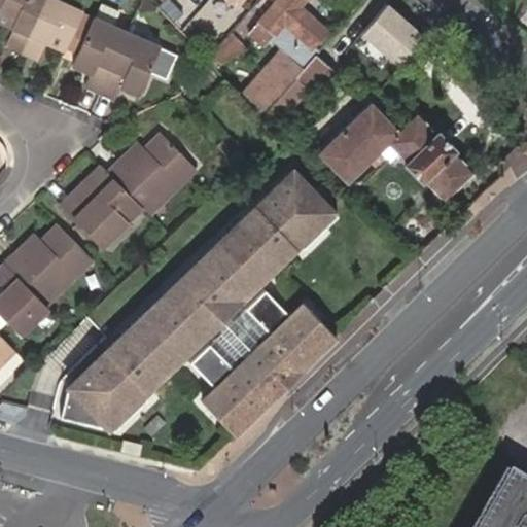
[(29,51),(50,0),(6,0),(6,3),(0,15),(0,19),(18,26),(10,44),(29,51)]
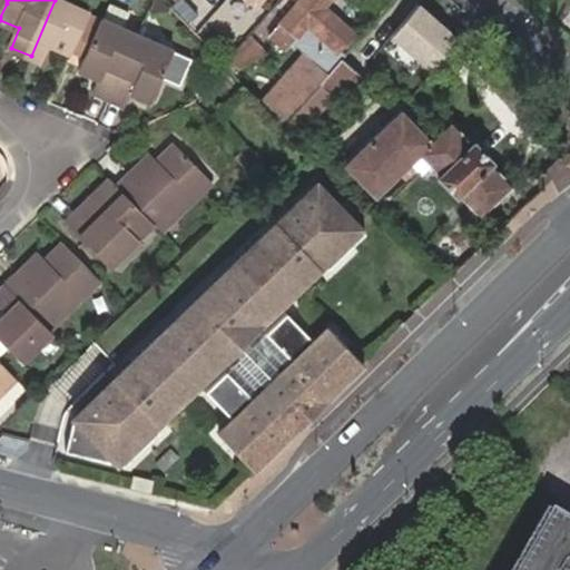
[(92,12),(66,0),(55,0),(31,56),(48,64),(56,43),(76,52),(92,12)]
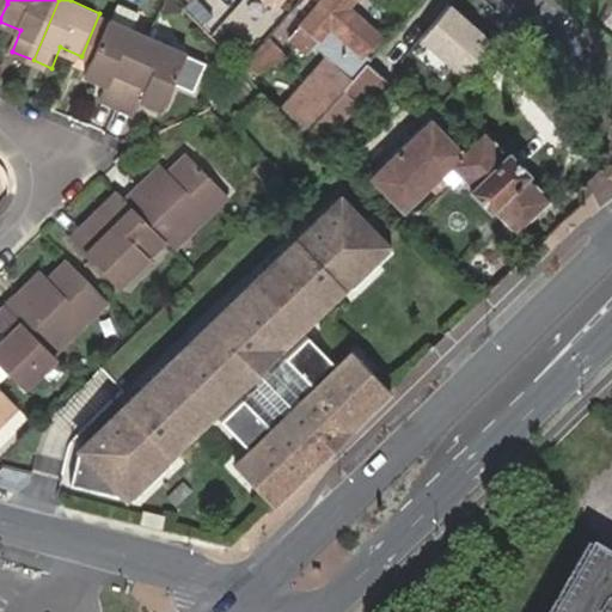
[(171,0),(170,0),(165,11),(179,8),(171,0)]
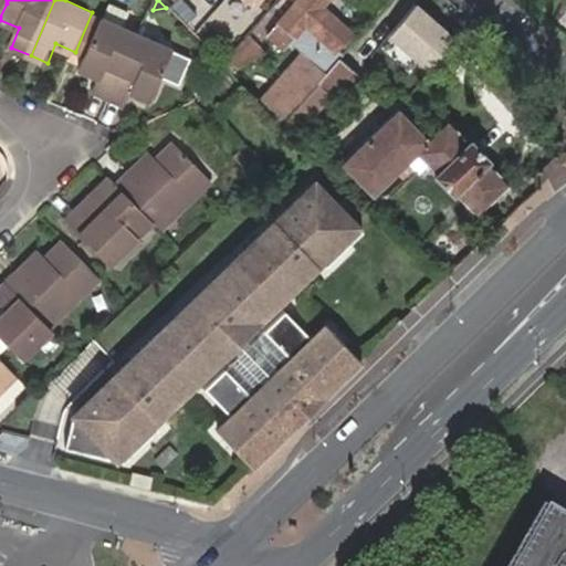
[(261,103),(283,125),(289,119),(342,56),(343,56),(337,52),(352,34),(323,8),(329,0),(300,0),(266,39),(279,50),(289,45),(302,56),(261,103)]
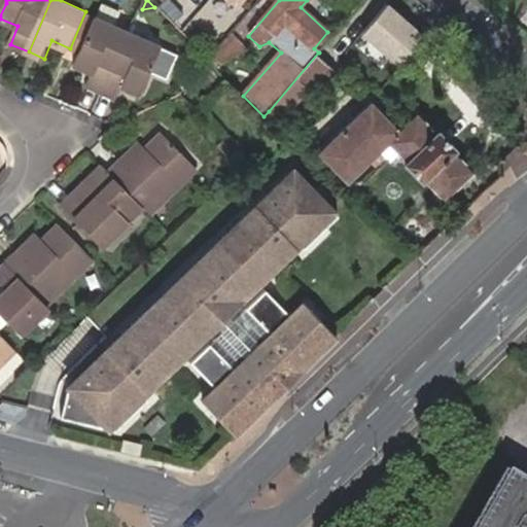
[(426,34),(387,1),(360,33),(398,66),(426,34)]
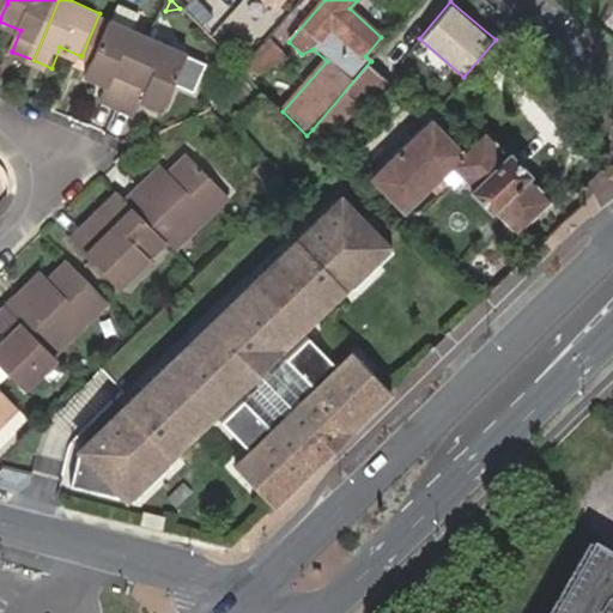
[(121,107),(149,43),(132,37),(134,30),(113,20),(89,73),(109,83),(103,98),(121,107)]
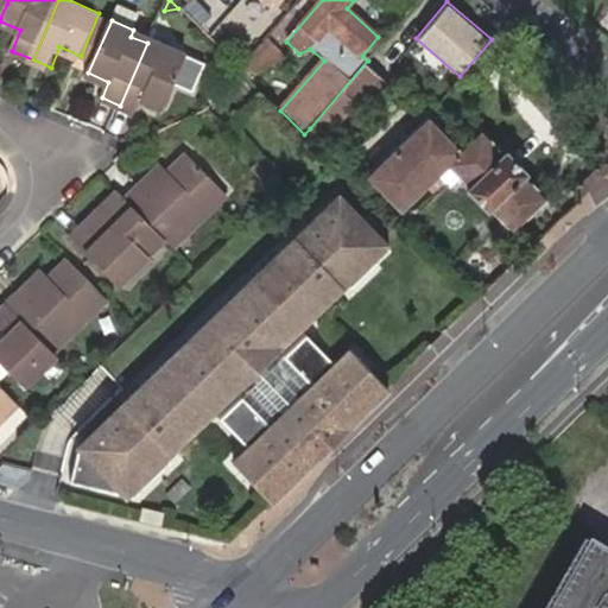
[(147,43),(150,37),(133,30),(131,37),(147,43)]
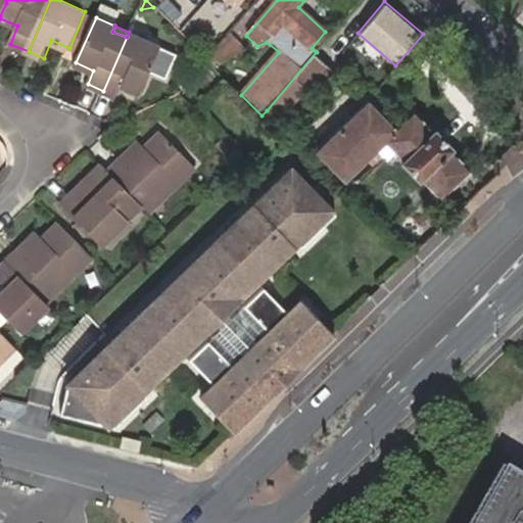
[(142,37),(129,32),(127,37),(140,43),(142,37)]
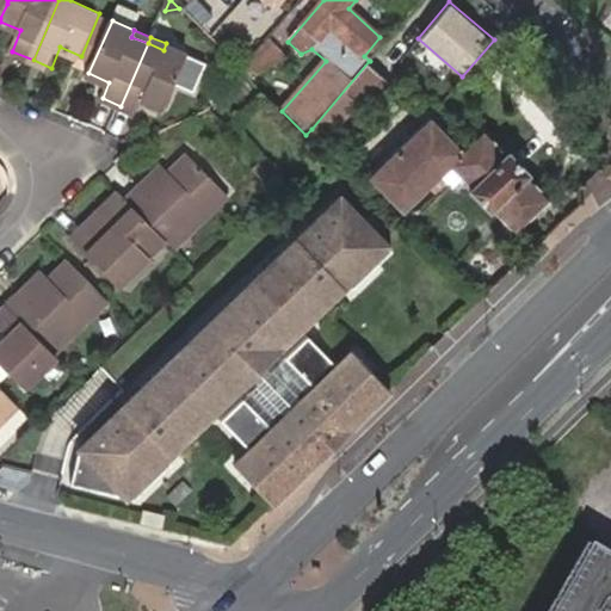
[(285,60),(265,42),(246,65),(255,75),(285,60)]
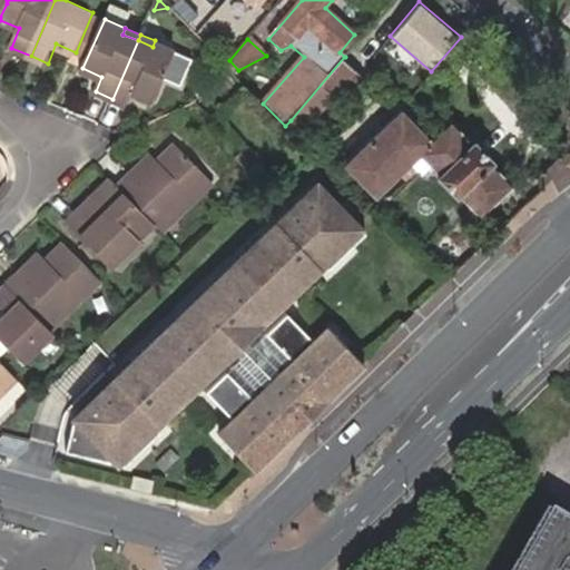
[(153,47),(138,40),(112,99),(129,105),(135,91),(155,100),(176,50),(155,40),(153,47)]
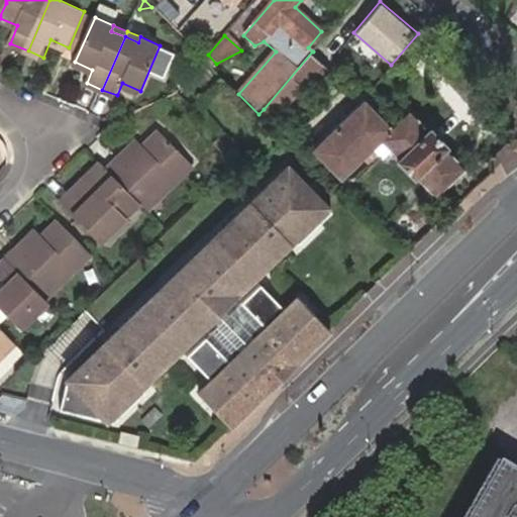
[(204,47),(208,41),(203,37),(198,42),(204,47)]
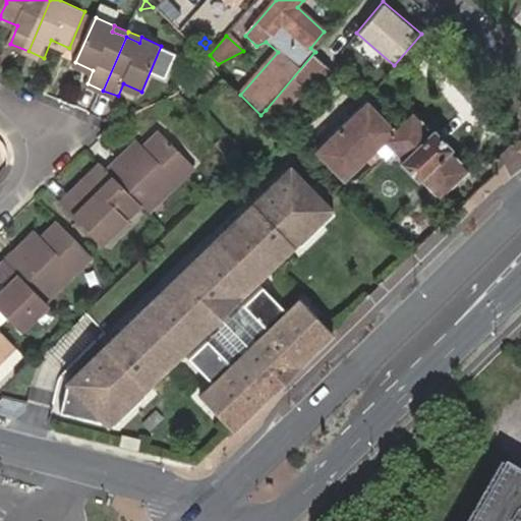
[(314,52),(266,110),(276,121),(307,87),(312,91),(332,68),(314,52)]
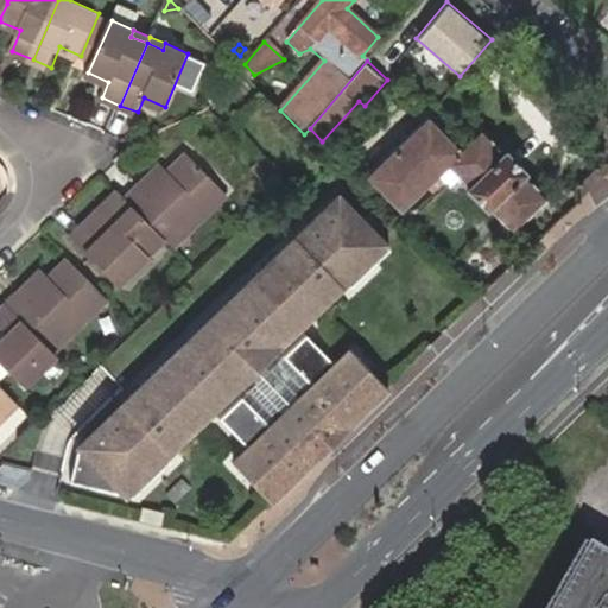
[(426,185),(435,195),(445,185),(437,176),(445,166),(460,153),(424,119),(374,173),(407,204),(426,185)]
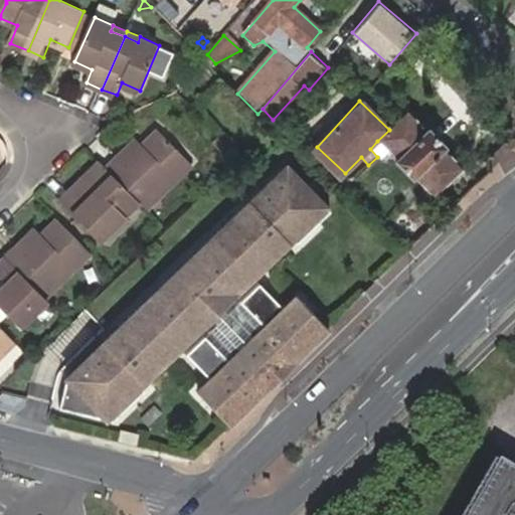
[(389,130),(377,141),(397,161),(394,164),(412,182),(415,178),(436,199),(463,172),(444,152),(445,150),(445,148),(427,131),(426,132),(425,133),(404,113),(389,130)]
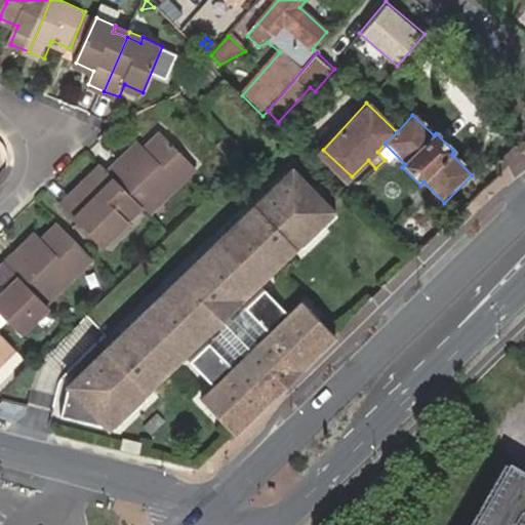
[(145,206),(152,213),(154,211),(163,202),(198,167),(166,133),(150,149),(143,155),(136,149),(112,172),(145,206)]
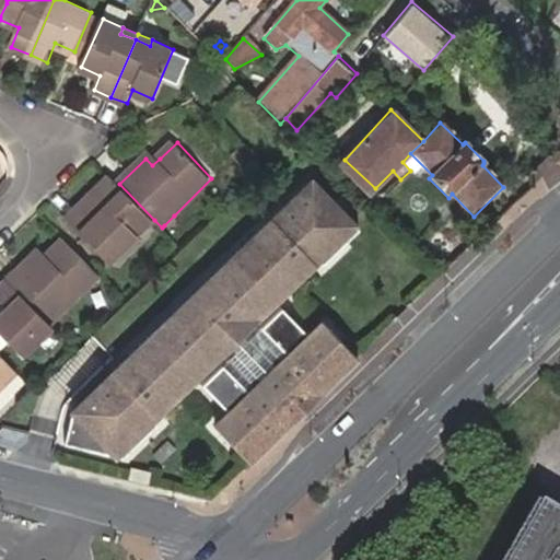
[(152,151),(146,159),(152,165),(160,159),(152,151)]
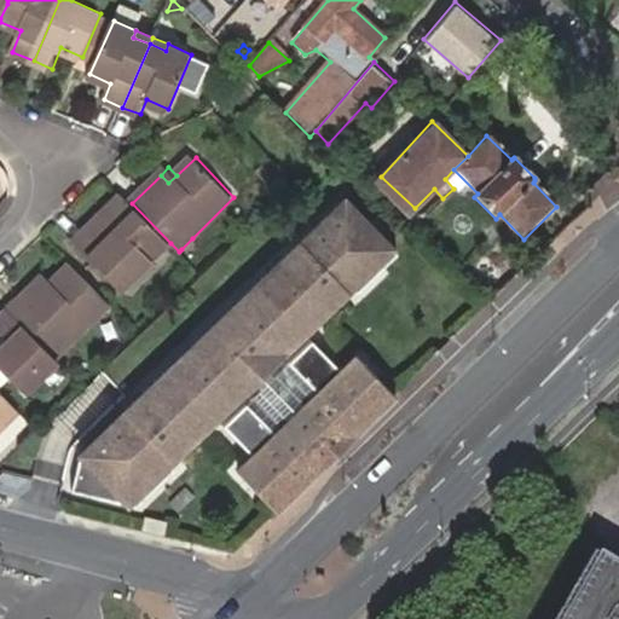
[(123,289),(171,243),(132,203),(117,219),(121,224),(115,230),(110,224),(102,215),(76,242),(123,289)]
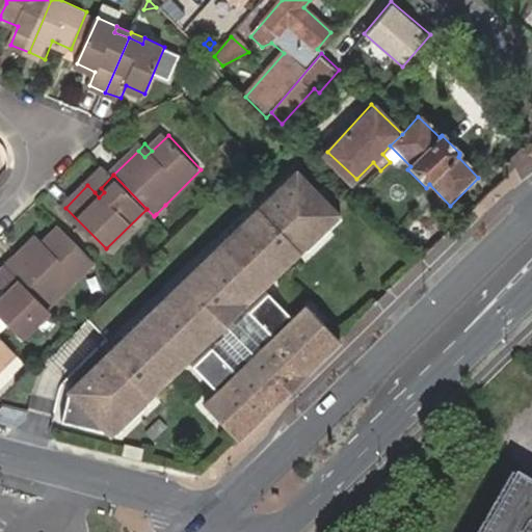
[(72,388),(69,419),(126,424),(158,393),(153,389),(188,355),(183,351),(253,286),(257,290),(298,250),(303,255),(338,222),(293,176),(217,248),(221,254),(153,320),(148,315),(72,388)]
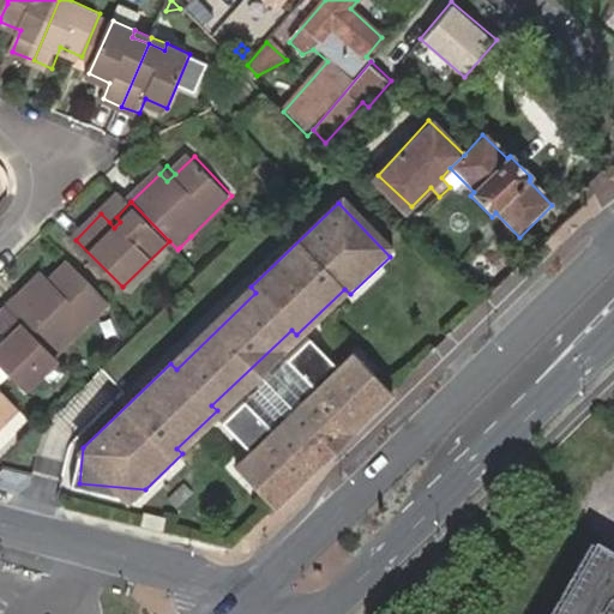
[(116,217),(109,222),(114,228),(120,222),(116,217)]
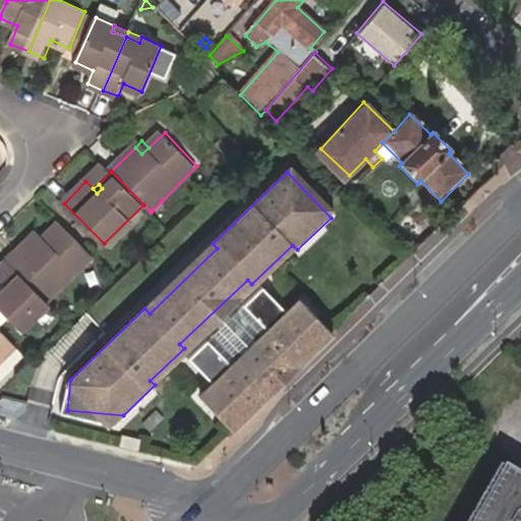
[(170,208),(162,200),(153,210),(160,217),(170,208)]
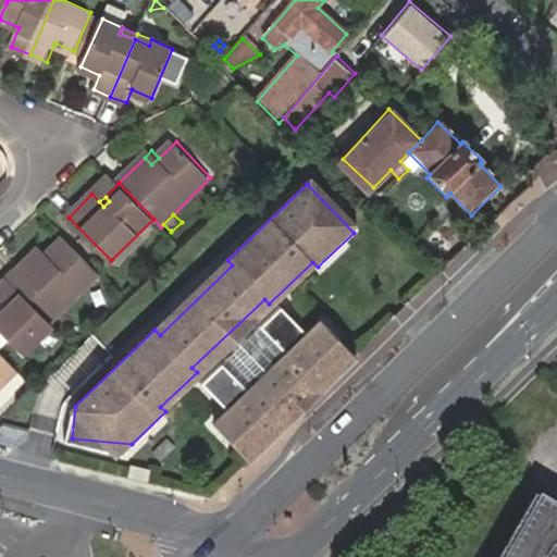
[(33,255),(8,280),(50,323),(99,276),(62,238),(46,255),(39,261),(33,255)]
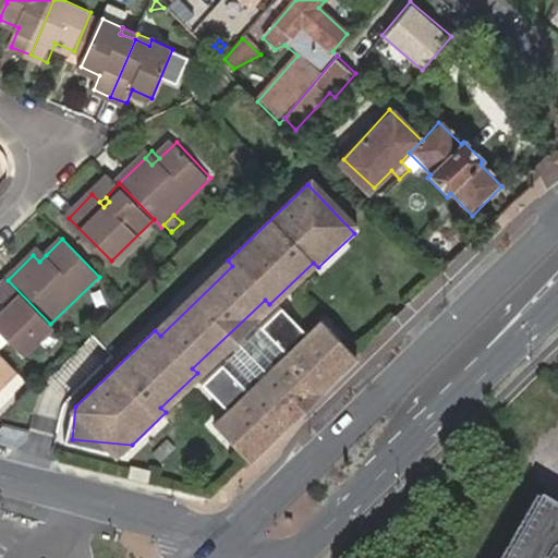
[(39,249),(33,255),(39,262),(46,255),(39,249)]
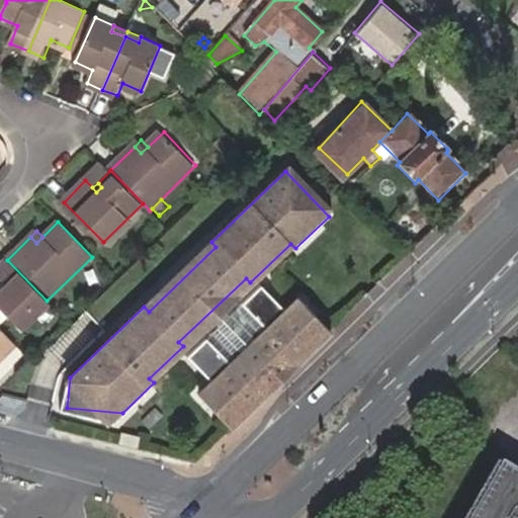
[(47,300),(7,260),(0,266),(0,277),(8,286),(0,293),(0,306),(22,329),(49,304),(47,300)]
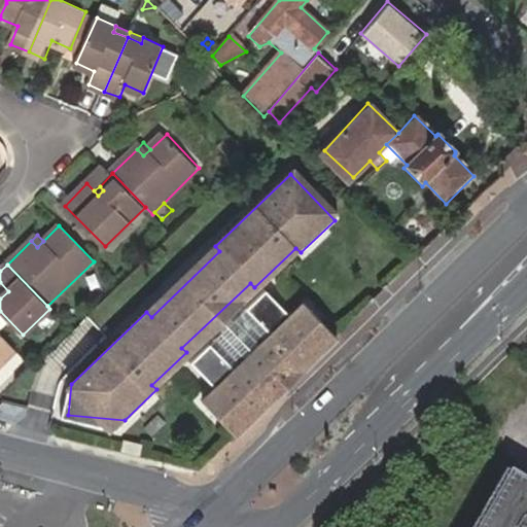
[(203,401),(236,436),(337,338),(304,304),(290,317),(265,291),(240,315),(266,341),(241,365),(215,340),(190,363),(216,389),(203,401)]
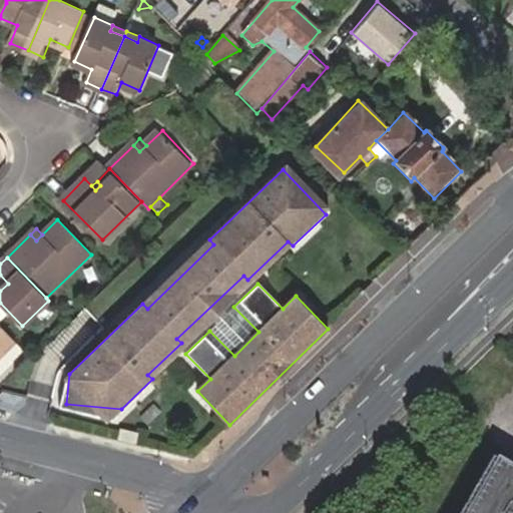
[(0,355),(15,341),(0,325),(0,355)]
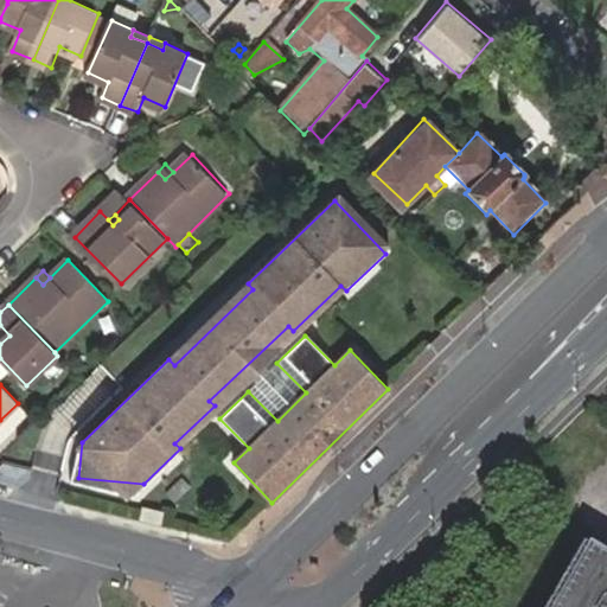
[(164,511),(141,506),(139,521),(160,525),(164,511)]
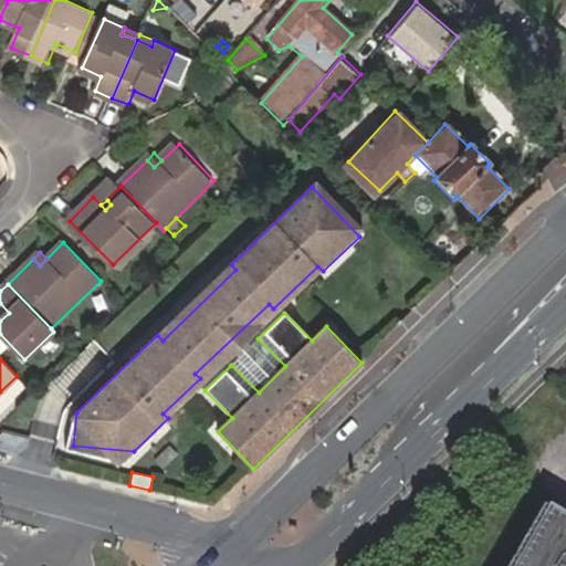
[(565,565),(565,537),(528,516),(499,565),(565,565)]
